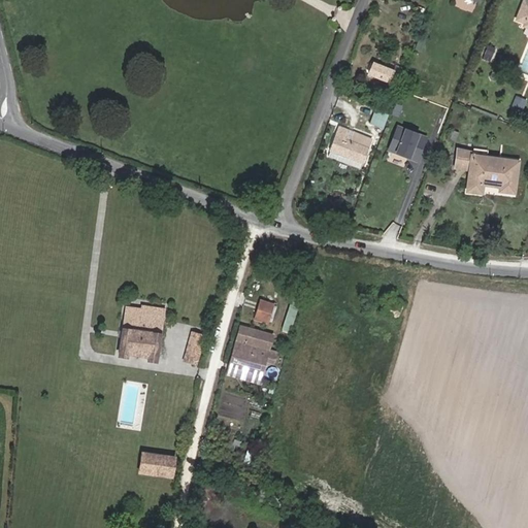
[(527,5),(525,4),(519,21),(527,24),(527,5)]
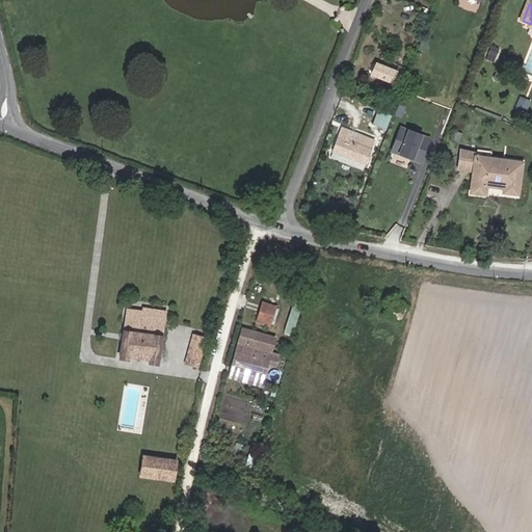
[(392,81),(396,71),(377,63),(373,74),(392,81)]
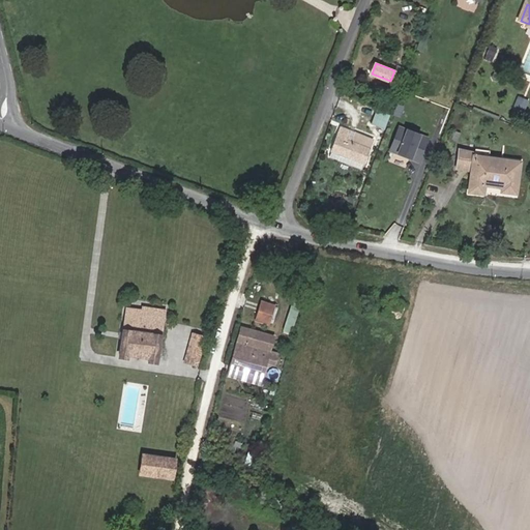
[(400,85),(393,82),(390,88),(396,91),(400,85)]
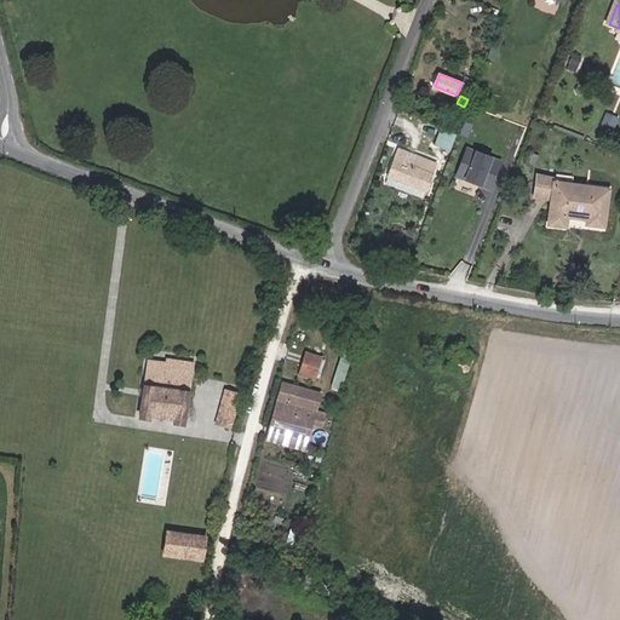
[(614,130),(618,118),(607,114),(602,126),(614,130)]
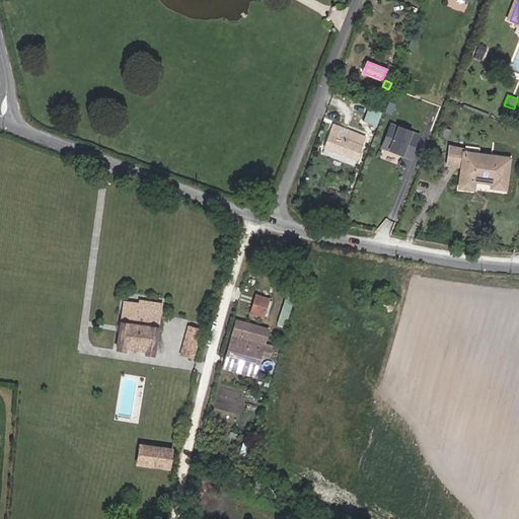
[(369,106),(365,120),(378,125),(383,112),(369,106)]
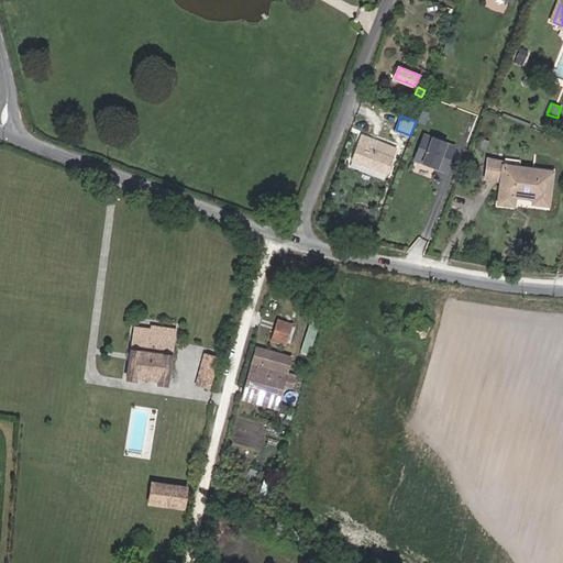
[(414,158),(448,172),(459,144),(424,131),(414,158)]
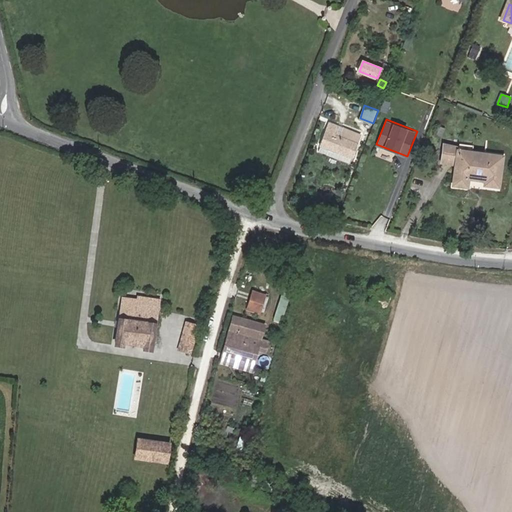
[(352,156),(360,135),(329,124),(321,144),(352,156)]
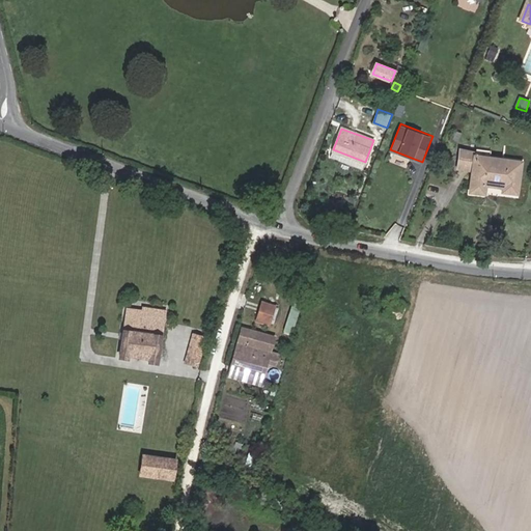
[(516,194),(521,162),(473,155),(474,152),(460,150),(458,168),(472,170),(470,192),(484,193),(485,186),(502,188),(502,192),(516,194)]
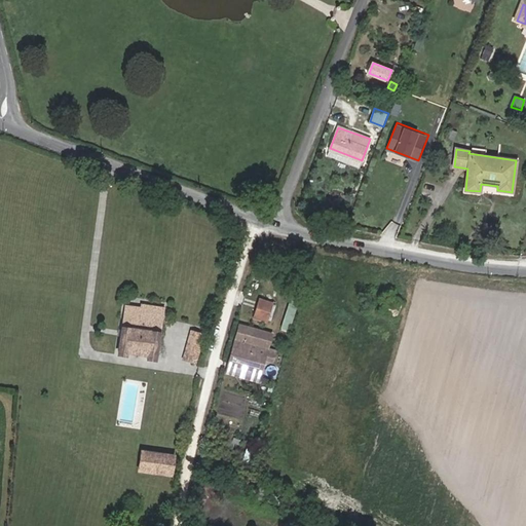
[(271,207),(271,199),(262,198),(261,207),(271,207)]
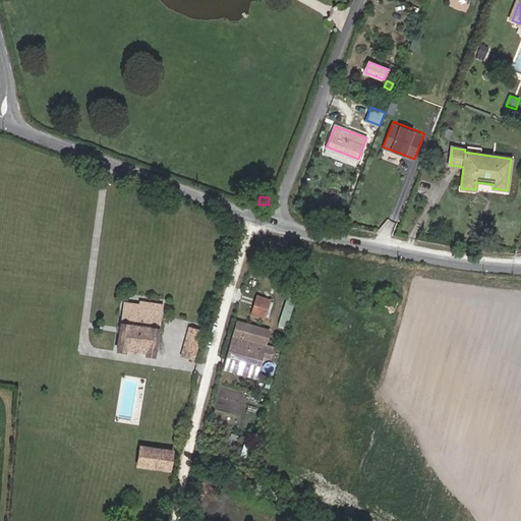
[(266,301),(255,298),(250,314),(262,317),(266,301)]
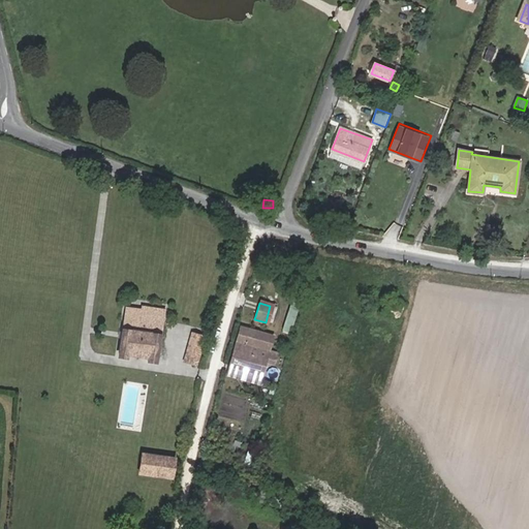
[(294,331),(298,304),(289,303),(286,330),(294,331)]
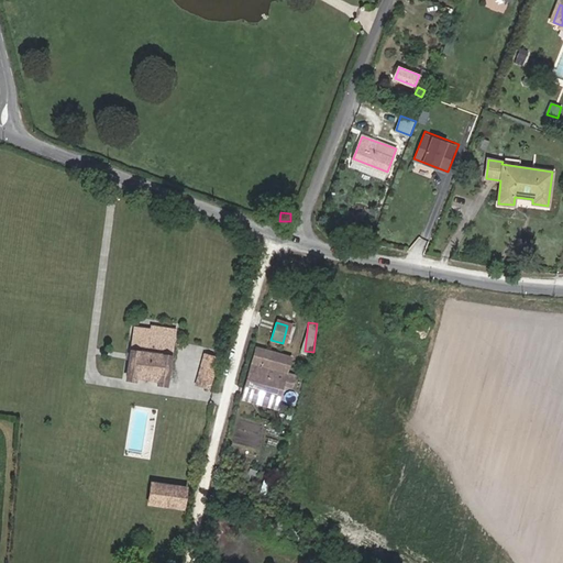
[(166,386),(175,331),(152,327),(152,330),(133,328),(130,349),(132,349),(127,381),(135,382),(135,377),(158,382),(158,386),(166,386)]
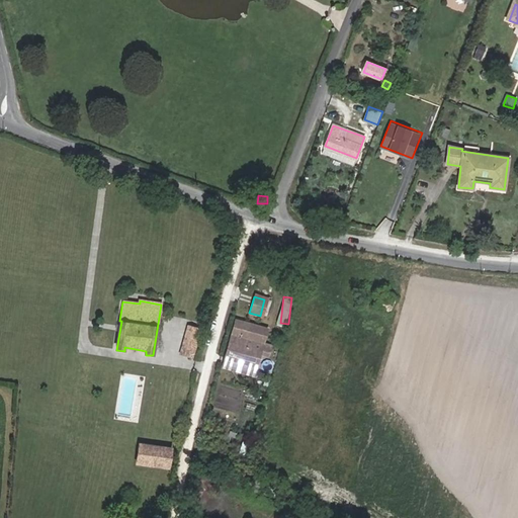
[(225,358),(256,367),(261,352),(269,354),(271,346),(263,343),(267,330),(235,322),(225,358)]
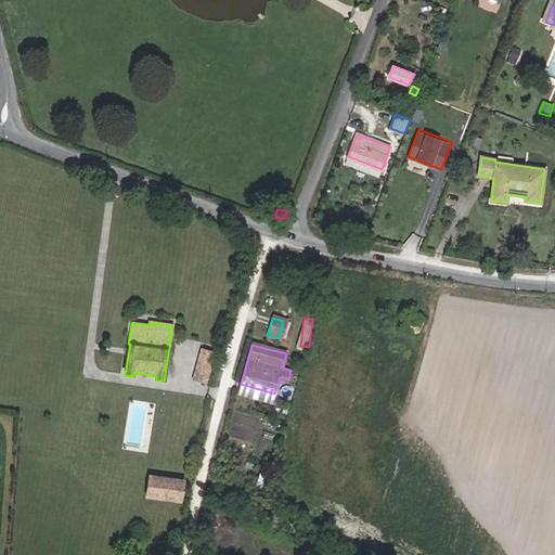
[(191,377),(204,381),(213,352),(199,349),(191,377)]
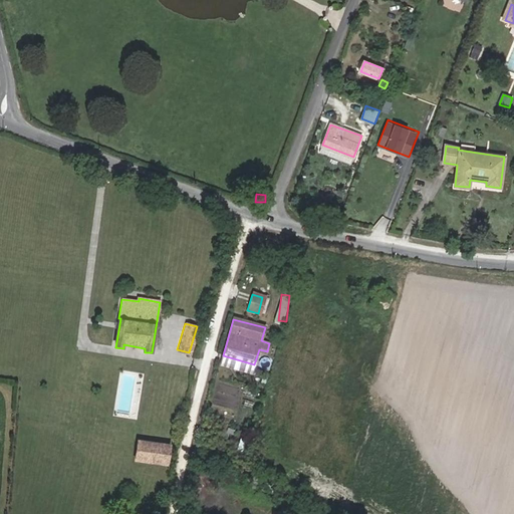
[(254,364),(223,355),(222,360),(253,369),(254,364)]
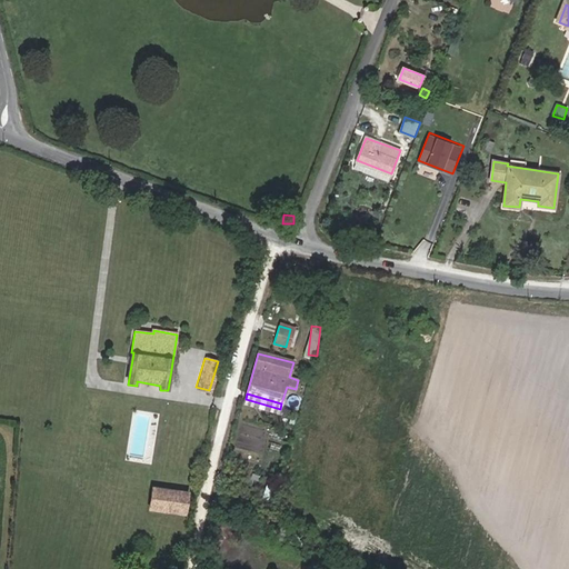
[(189,493),(155,488),(151,510),(186,515),(189,493)]
